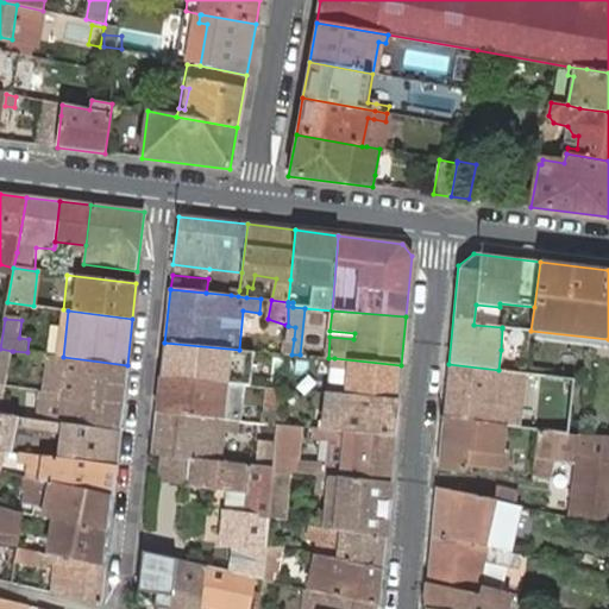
[(295,327),(288,326),(286,340),(294,339),(295,327)]
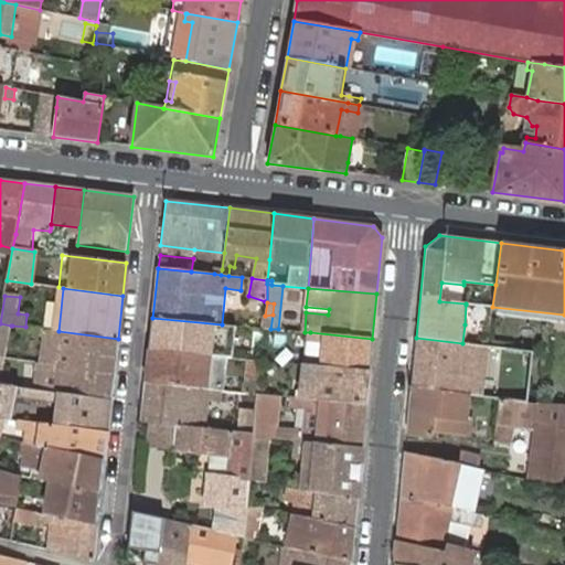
[(264,328),(270,329),(273,315),(265,316),(264,328)]
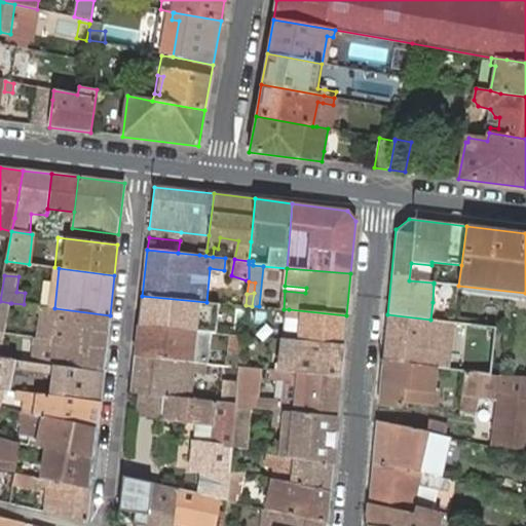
[(0,301),(0,332),(3,333),(10,303),(0,301)]
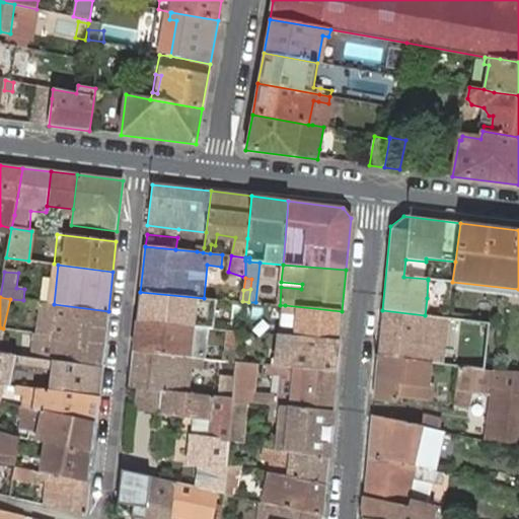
[(139,300),(137,321),(197,326),(207,327),(213,328),(215,312),(191,309),(191,306),(178,305),(178,304),(139,300)]
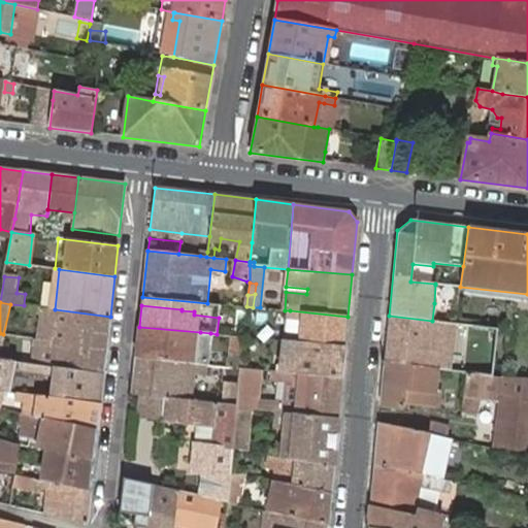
[(106,349),(110,317),(55,309),(41,307),(37,339),(106,349)]
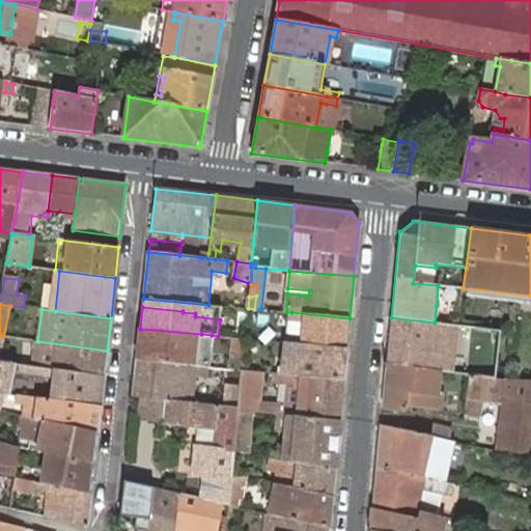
[(346,348),(350,318),(291,312),(288,343),(302,344),(346,348)]
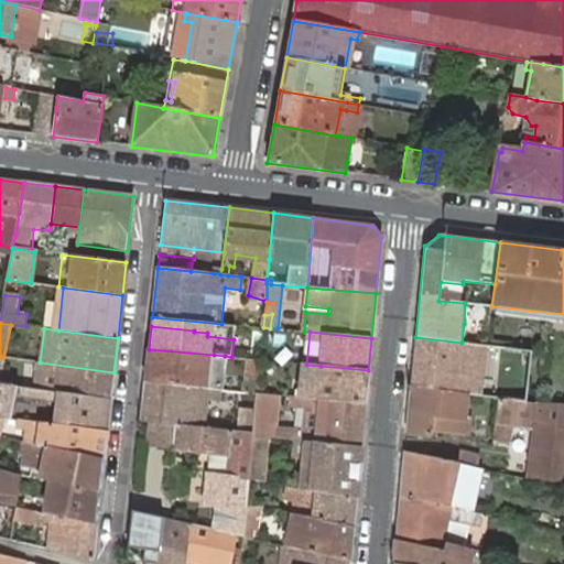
[(498,398),(514,400),(527,401),(531,351),(487,346),(466,344),(462,343),(415,337),(411,387),(469,393),(480,394),(494,397),(498,398)]
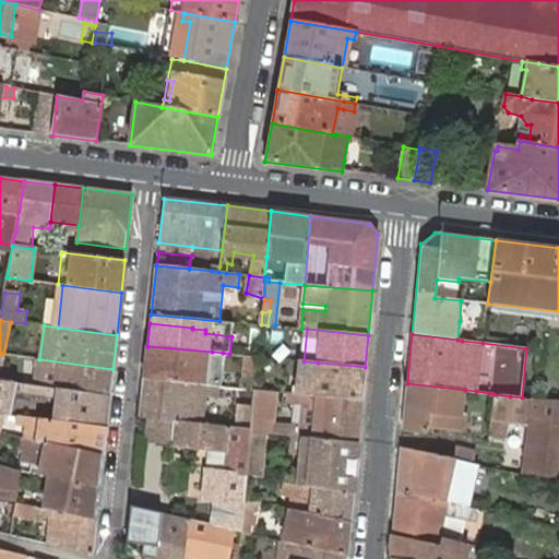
[(147,346),(144,379),(180,382),(213,385),(218,385),(223,353),(212,352),(147,346)]
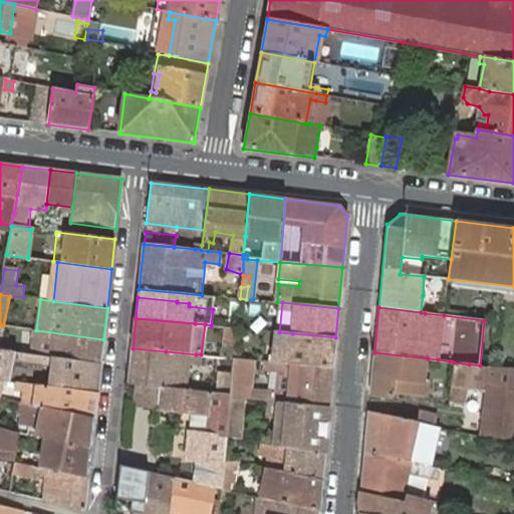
[(236,344),(237,328),(227,327),(225,343),(236,344)]
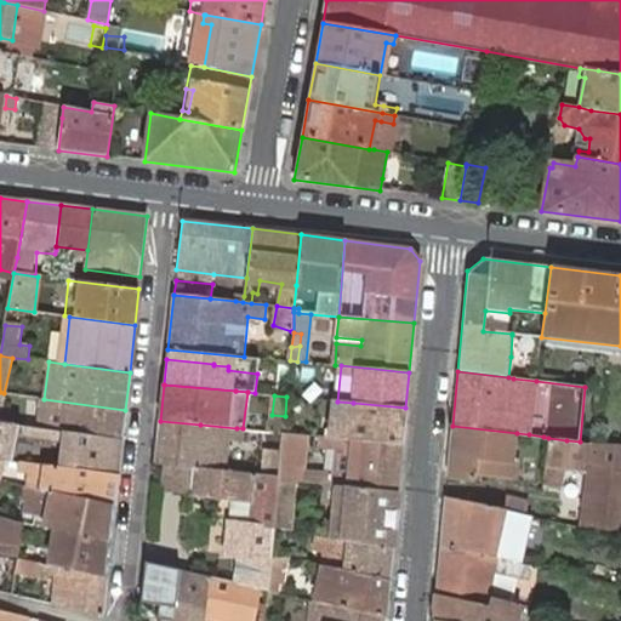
[(291,433),(295,397),(286,397),(285,416),(283,432),(291,433)]
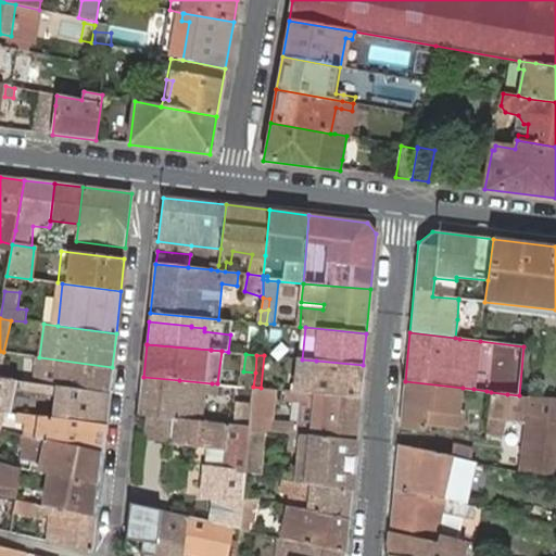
[(110,393),(112,367),(39,357),(37,356),(34,382),(55,386),(110,393)]
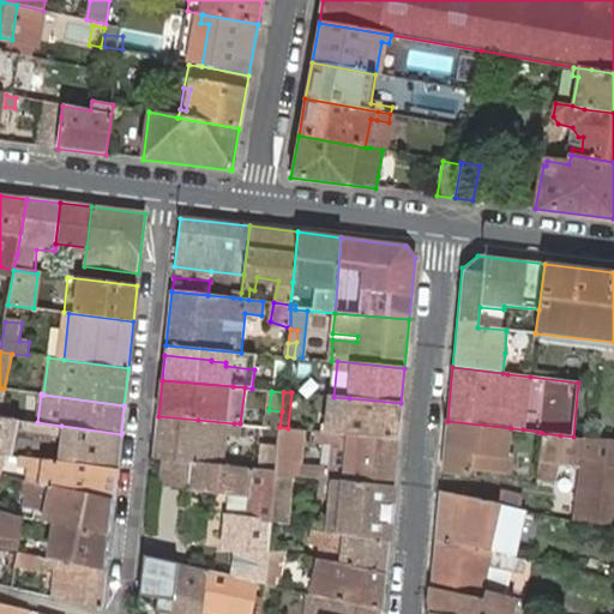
[(398,439),(401,403),(349,398),(347,419),(330,417),(329,425),(321,425),(321,432),(325,432),(327,432),(398,439)]
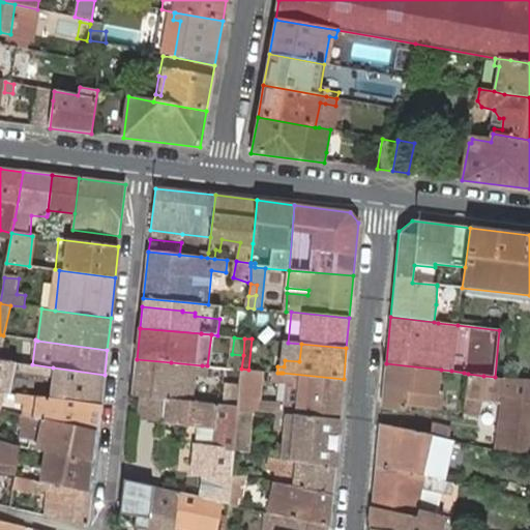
[(232,369),(241,369),(243,355),(232,354),(231,369),(232,369)]
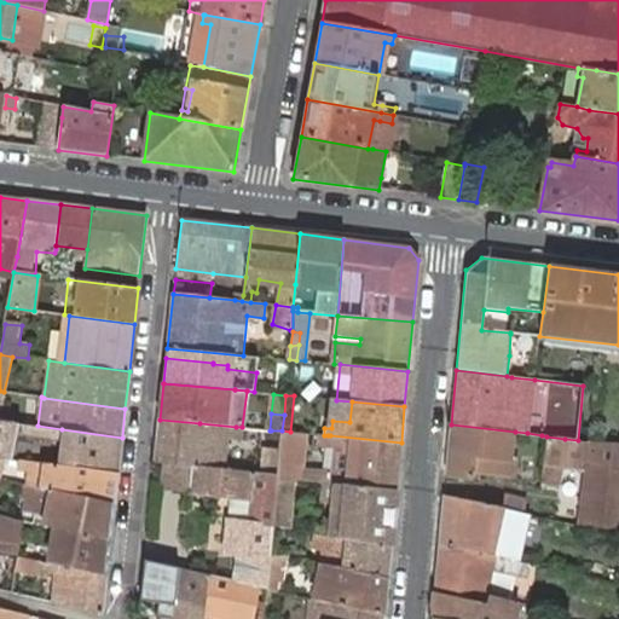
[(0,457),(4,458),(13,422),(0,420),(0,457)]
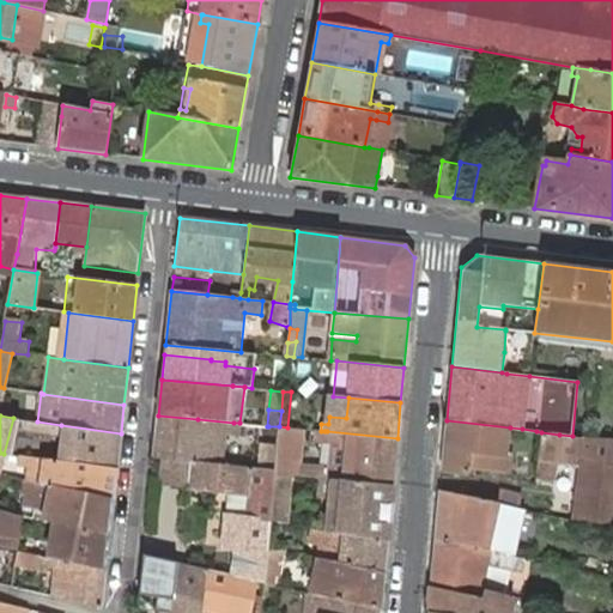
[(161,457),(193,462),(220,466),(223,436),(232,436),(234,423),(198,419),(158,416),(155,457),(161,457)]
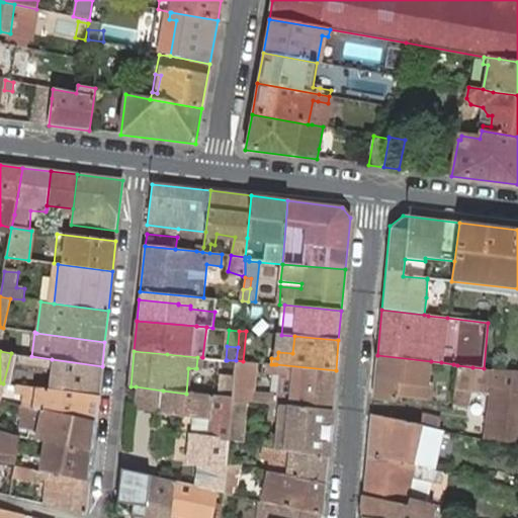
[(11,384),(17,354),(11,353),(3,383),(11,384)]
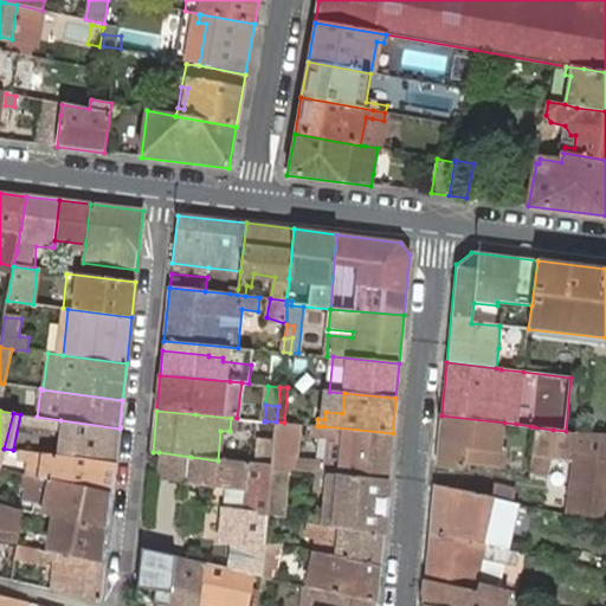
[(116,465),(120,429),(60,420),(37,417),(31,416),(28,427),(38,429),(45,427),(49,429),(44,455),(57,457),(116,465)]
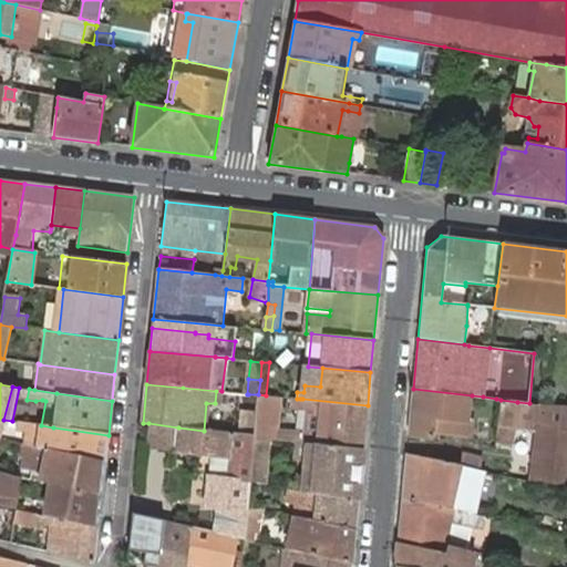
[(413,389),(409,435),(434,437),(434,432),(447,434),(470,437),(471,420),(472,403),(472,395),(413,389)]
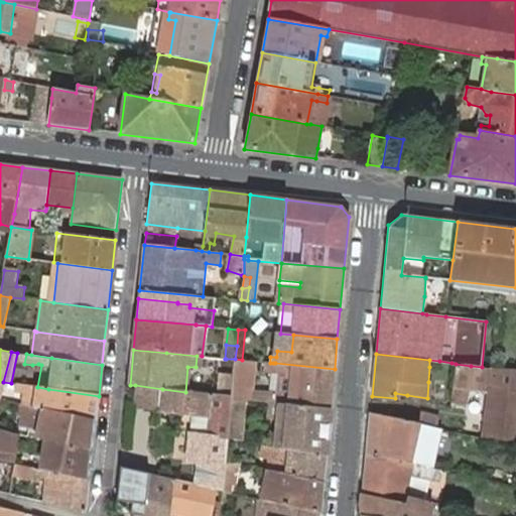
[(254,361),(242,360),(235,359),(231,399),(241,400),(252,401),(254,380),(253,379),(254,361)]
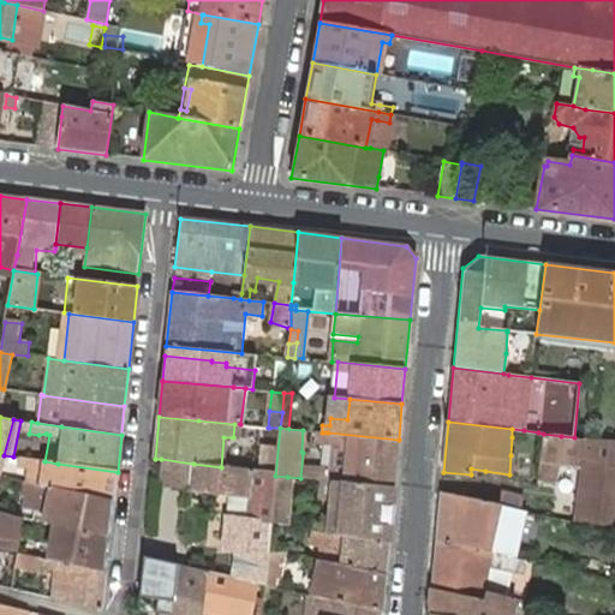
[(394,488),(399,440),(328,433),(326,433),(324,439),(340,441),(338,470),(324,469),(323,481),(335,482),(394,488)]
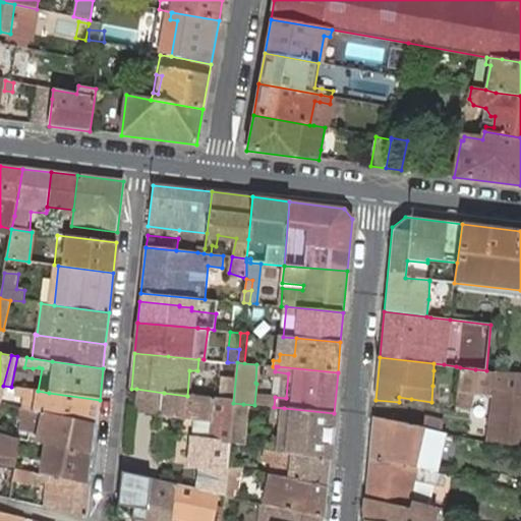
[(456,409),(467,410),(468,402),(469,391),(475,391),(476,384),(471,383),(475,369),(460,367),(456,409)]
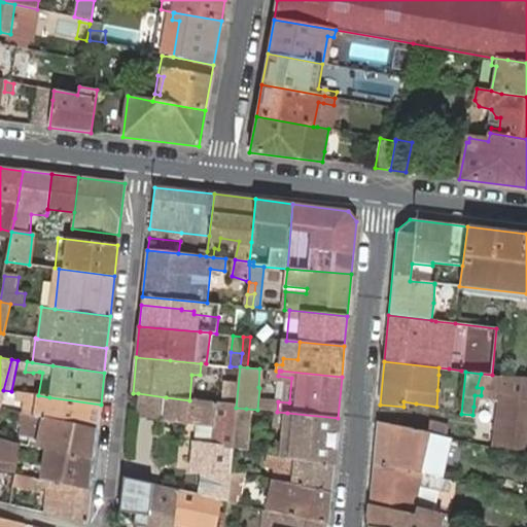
[(473,407),(472,415),(478,415),(479,400),(497,402),(492,444),(526,448),(526,438),(526,377),(501,376),(492,375),(481,374),(477,387),(482,388),(481,395),(475,395),(473,407)]
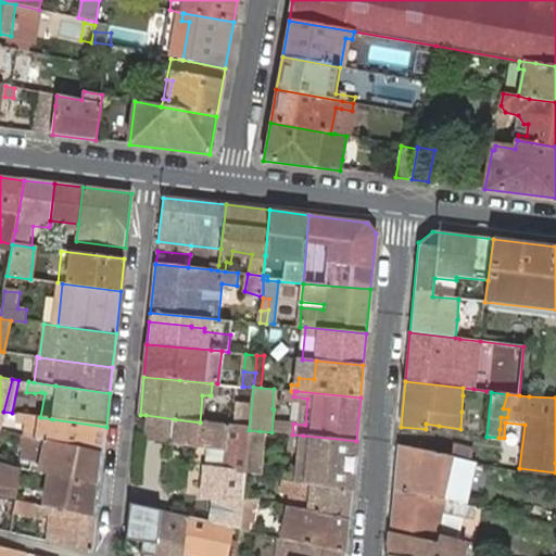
[(239,403),(237,429),(249,430),(251,405),(239,403)]
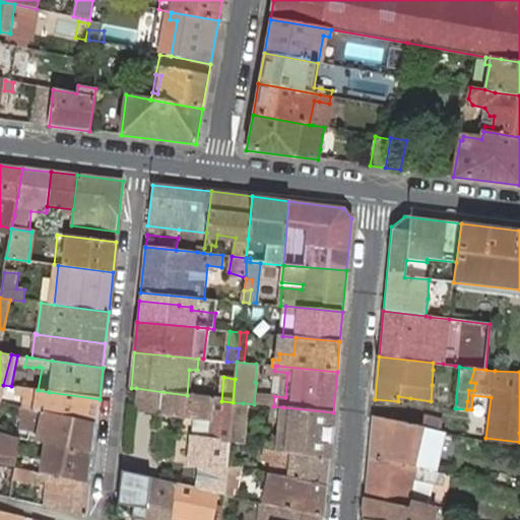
[(96,424),(100,399),(49,392),(38,390),(18,388),(17,395),(24,397),(23,408),(96,424)]
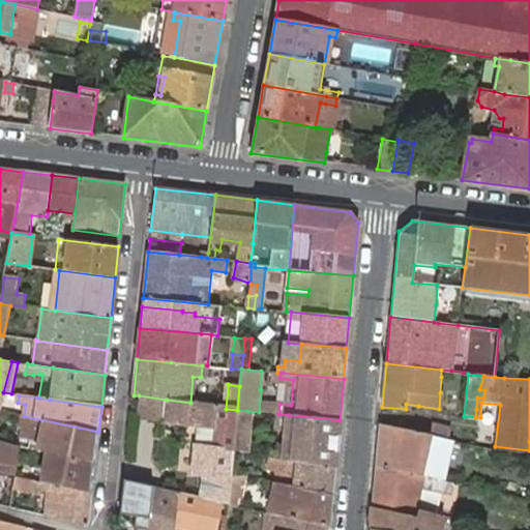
[(164,421),(167,400),(139,395),(137,419),(164,421)]
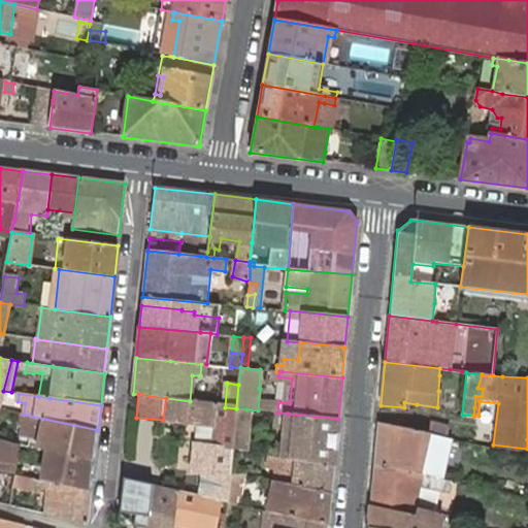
[(233,449),(236,408),(225,407),(190,401),(166,398),(163,420),(199,424),(193,471),(203,472),(201,496),(223,500),(227,502),(229,487),(230,475),(230,471),(233,449)]
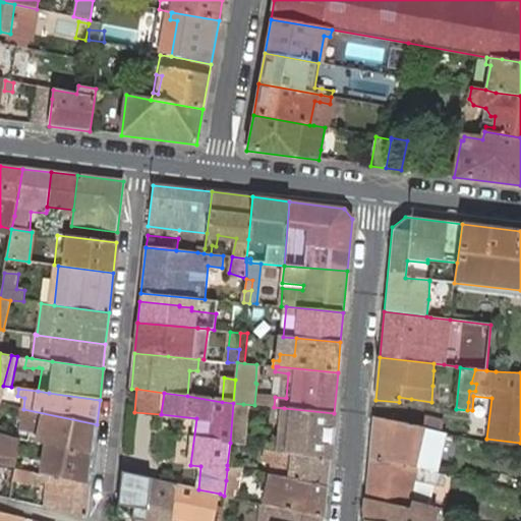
[(243,404),(233,403),(230,443),(239,445),(243,404)]
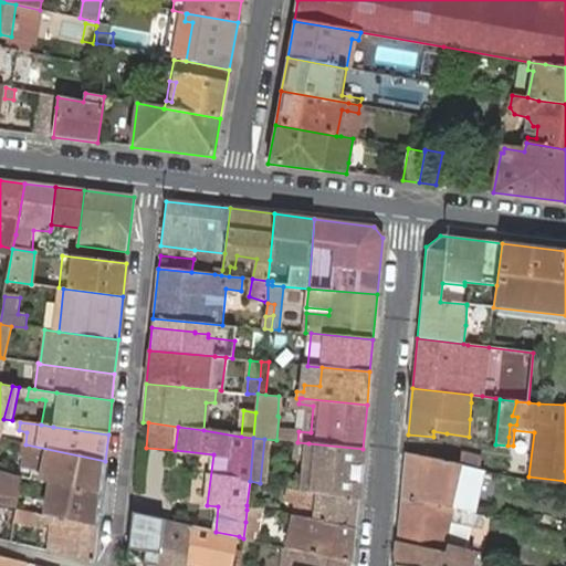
[(357,501),(363,449),(308,443),(304,491),(357,501)]
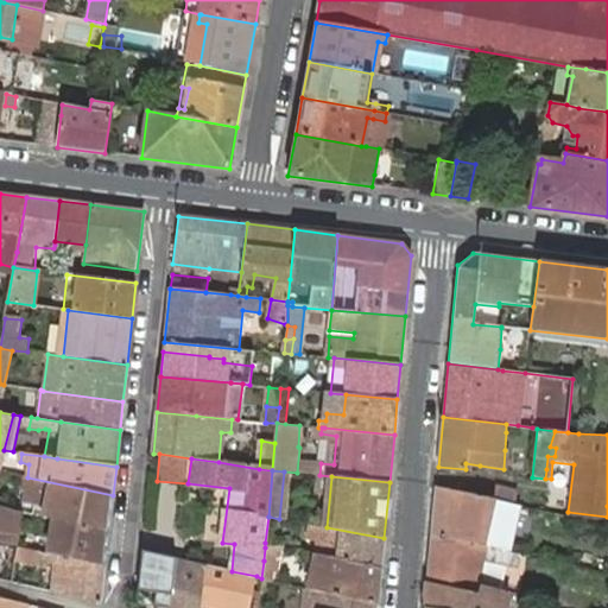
[(63,521),(109,531),(113,495),(27,477),(26,477),(24,489),(27,491),(24,502),(46,508),(45,517),(63,521)]
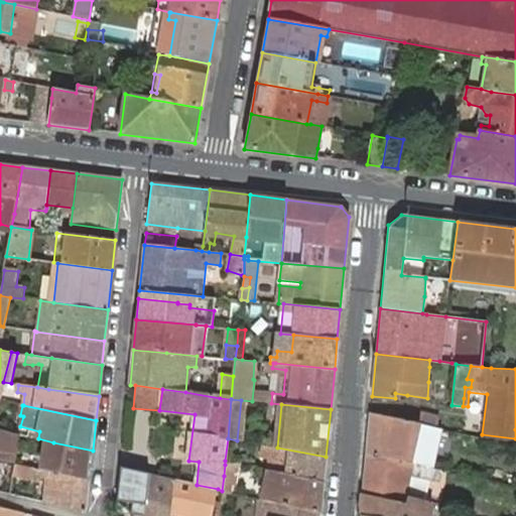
[(371,413),(367,454),(419,466),(420,458),(406,455),(408,448),(432,455),(437,428),(371,413)]
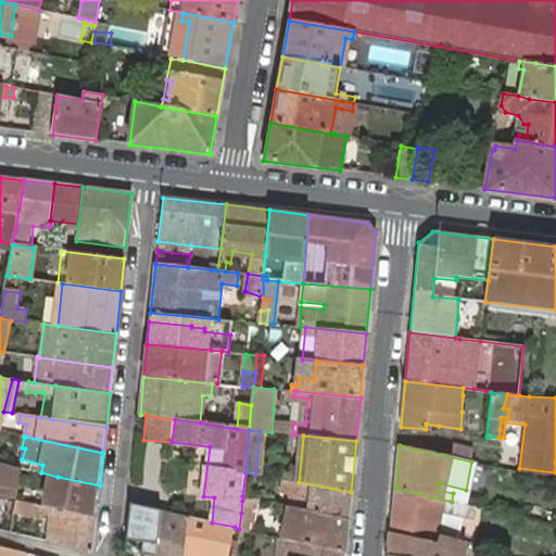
[(17,493),(19,488),(22,469),(0,464),(0,495),(16,500),(17,493)]
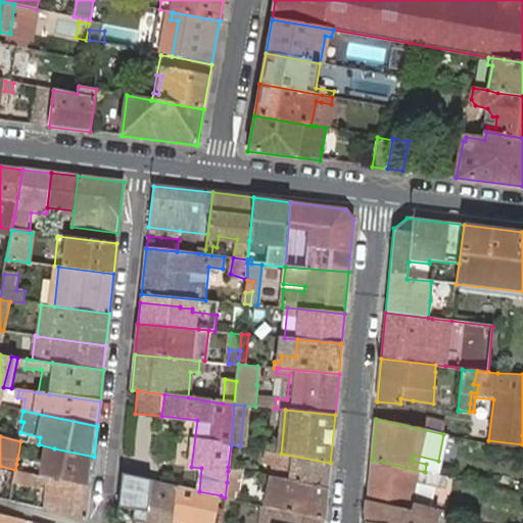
[(90,486),(94,457),(54,448),(51,471),(38,468),(39,463),(17,459),(16,464),(15,470),(15,471),(36,475),(51,478),(90,486)]
